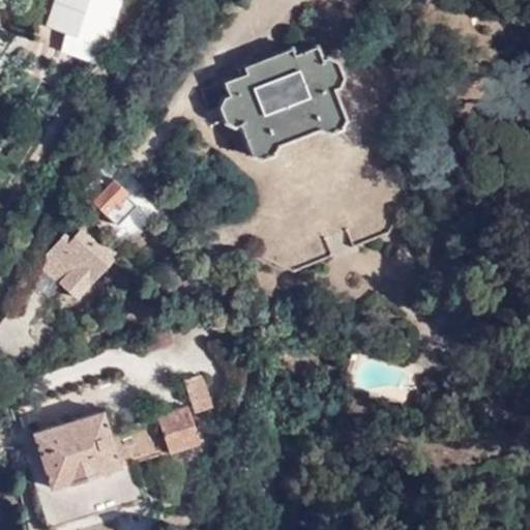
[(249,76),(226,87),(232,101),(228,105),(225,117),(233,134),(235,137),(241,139),(248,135),(262,165),(267,163),(270,166),(281,160),(280,157),(285,155),(283,151),(324,133),(326,137),(331,135),(335,137),(345,134),(346,126),(351,125),(339,96),(345,81),(337,64),(328,58),(322,60),(316,47),(293,55),(289,48),(245,67),(249,76)]
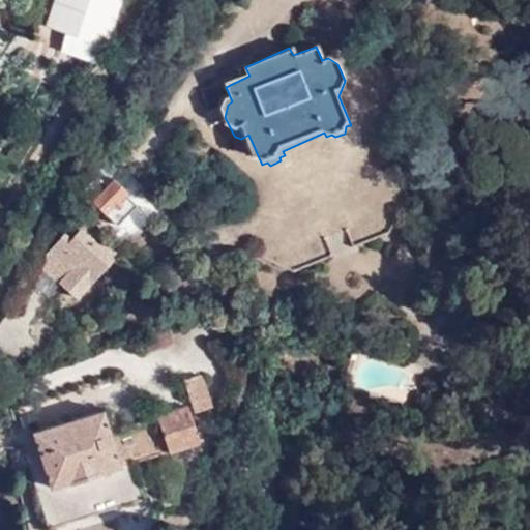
[(99,178),(82,194),(114,226),(129,211),(121,201),(127,195),(116,181),(108,187),(99,178)]
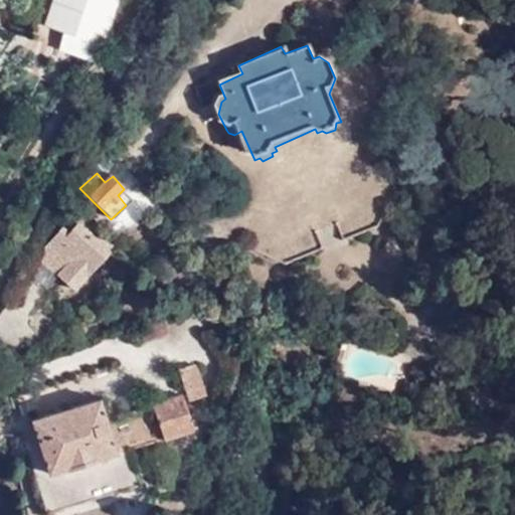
[(83,219),(79,223),(99,241),(103,237),(83,219)]
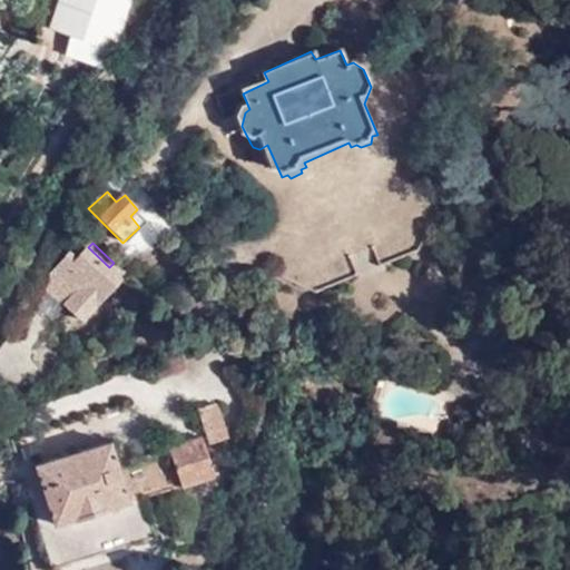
[(109,267),(88,247),(78,256),(71,249),(60,261),(68,268),(61,274),(75,287),(60,301),(76,314),(115,274),(109,267)]
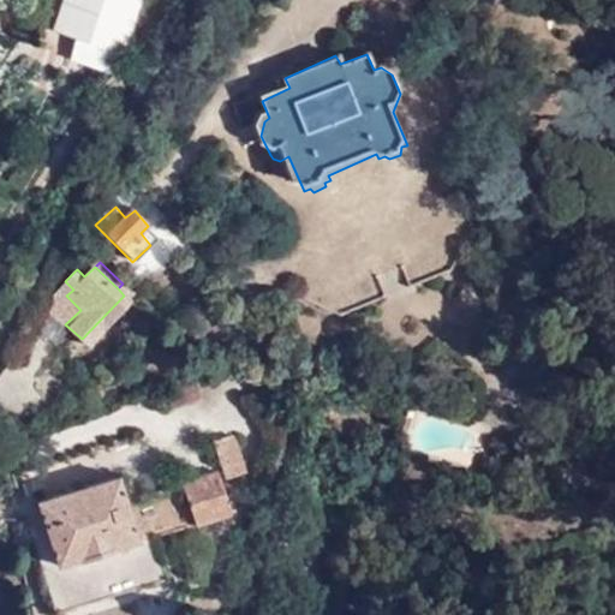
[(472,454),(472,425),(410,424),(410,453),(472,454)]
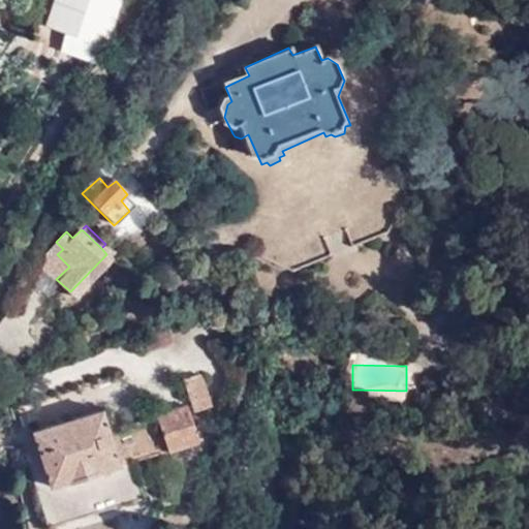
[(203,377),(186,382),(195,412),(212,408),(203,377)]
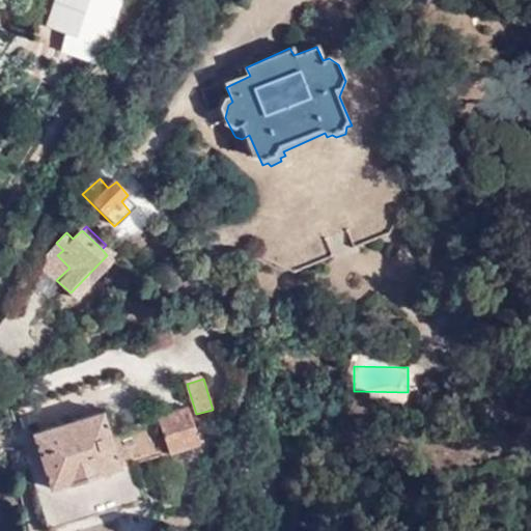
[(188,409),(132,426),(142,462),(198,445),(188,409)]
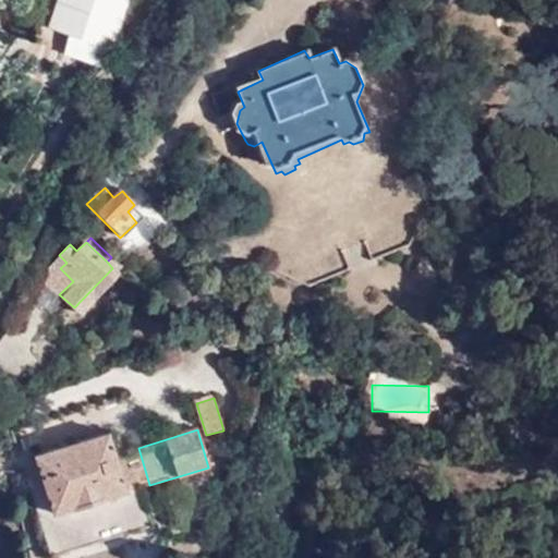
[(107,436),(34,458),(50,514),(35,519),(47,557),(50,557),(153,529),(138,487),(123,492),(107,436)]
